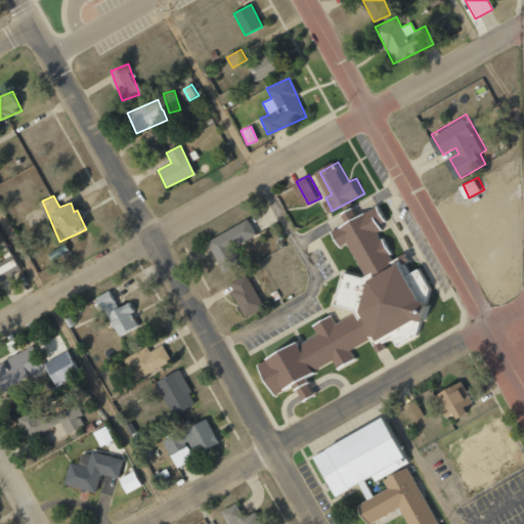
[(334,228),(343,244),(350,239),(369,274),(363,308),(339,320),(335,312),(316,321),(321,332),(304,341),(302,336),(268,353),(271,357),(263,361),(278,391),(297,382),(306,401),(320,393),(311,375),(318,372),(315,367),(338,356),(341,363),(357,355),(353,347),(416,315),(423,316),(426,294),(421,293),(402,260),(399,262),(383,232),(387,229),(377,211),(373,214),(369,208),(334,228)]
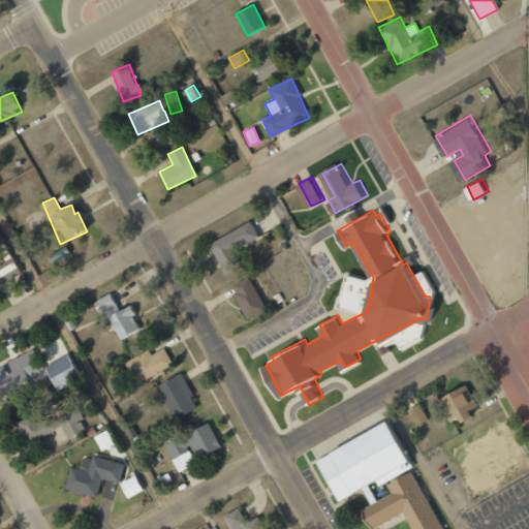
[(213,240),(230,274),(249,265),(243,252),(252,247),(249,241),(263,234),(255,218),(213,240)]
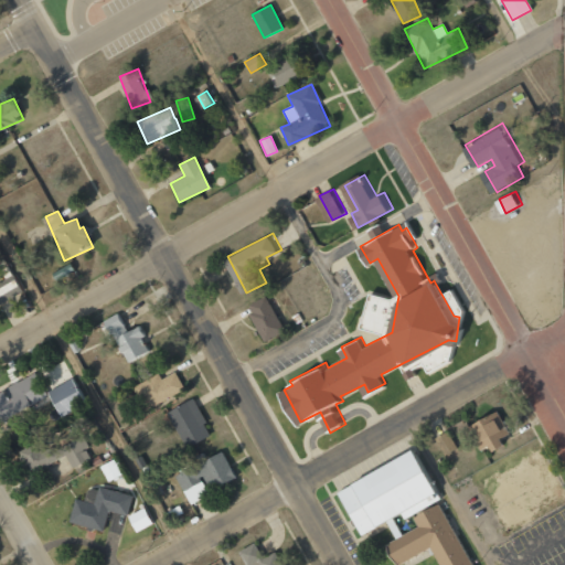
[(0,304),(22,291),(16,279),(0,288),(0,304)]
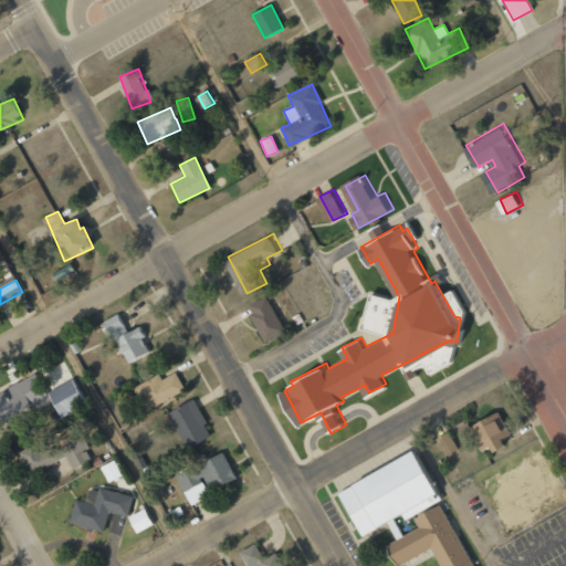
[(253,300),(258,307),(253,311),(269,342),(292,329),(271,291),(253,300)]
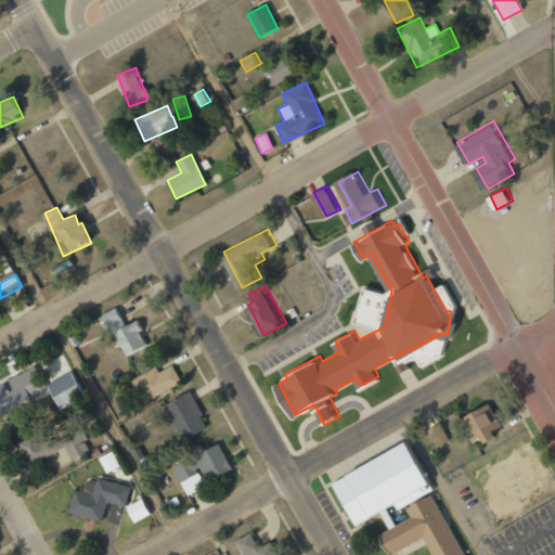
[(146,346),(140,331),(142,330),(137,320),(125,325),(116,308),(102,314),(124,357),(146,346)]
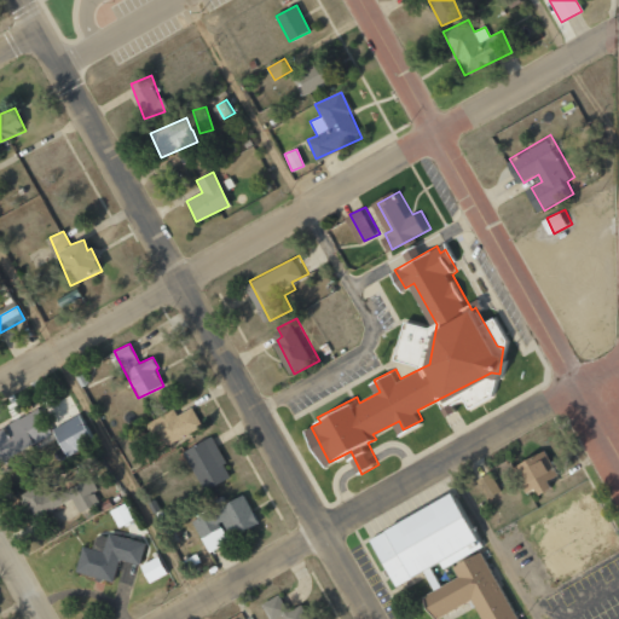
[(177,415),(174,409),(145,424),(158,450),(200,429),(189,409),(177,415)]
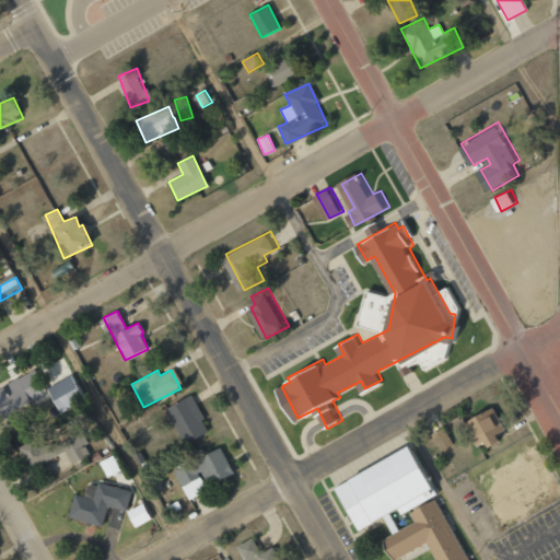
[(0,416),(47,397),(37,372),(0,386),(0,416)]
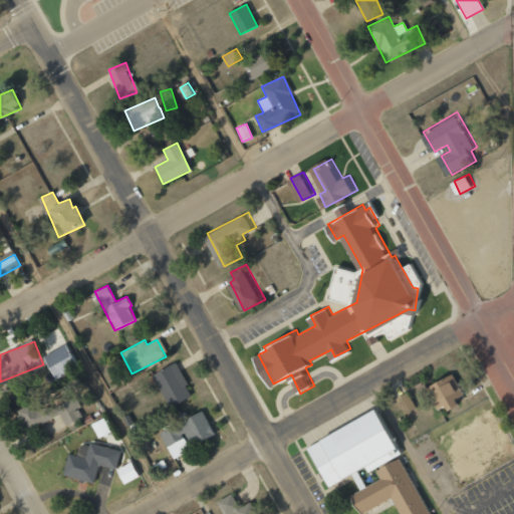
[(54,378),(77,369),(67,345),(44,355),(54,378)]
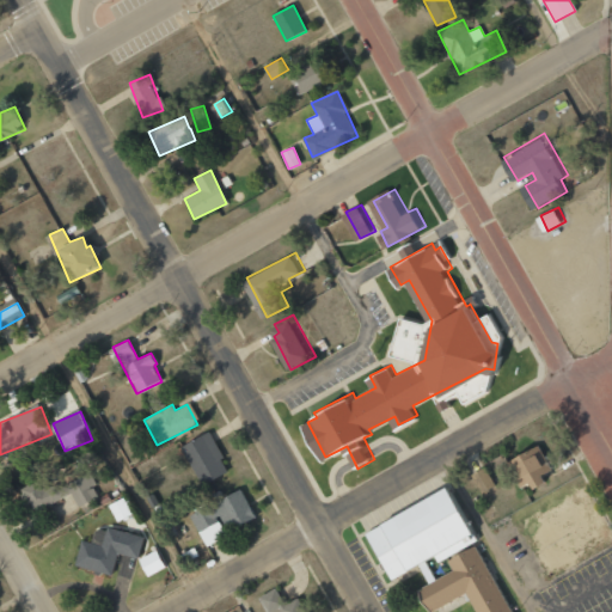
[(181,447),(201,487),(230,471),(208,432),(181,447)]
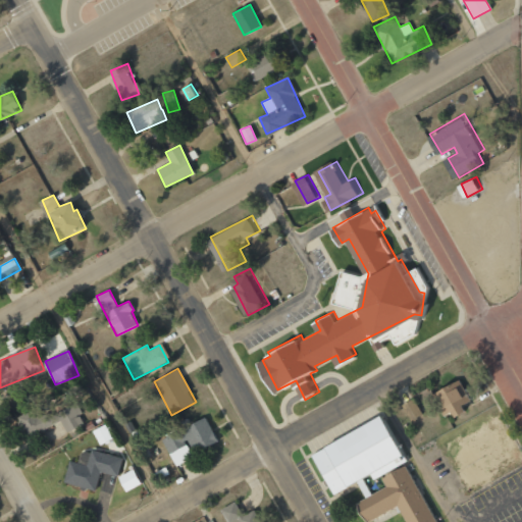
[(403,402),(414,423),(428,416),(424,409),(438,401),(445,412),(455,407),(459,415),(469,409),(466,403),(475,398),(464,376),(437,390),(435,385),(403,402)]
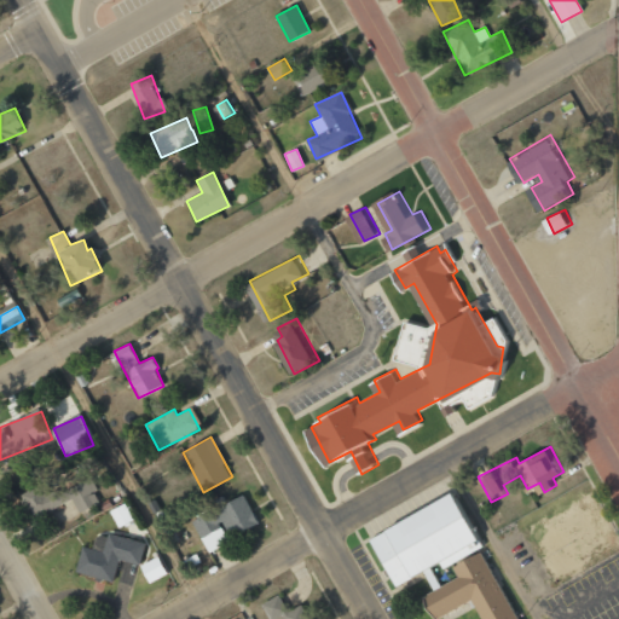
[(23,492),(41,532),(55,526),(47,512),(73,499),(79,512),(100,501),(90,476),(50,496),(44,482),(23,492)]
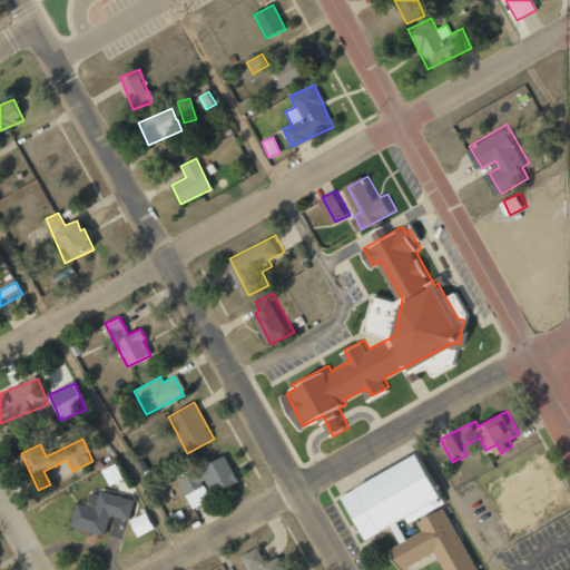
[(344,493),(369,537),(445,494),(421,450),(344,493)]
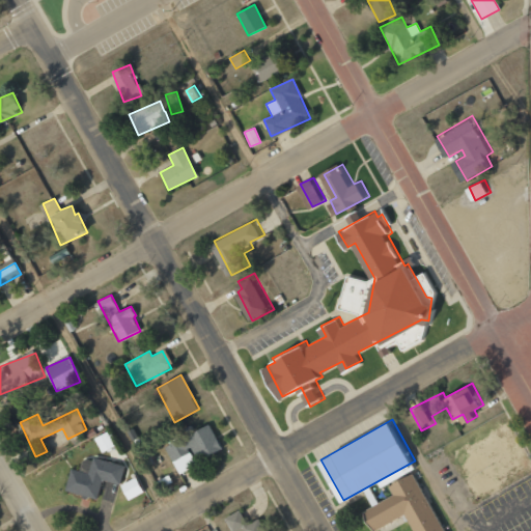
[(164,446),(178,474),(197,465),(196,462),(221,449),(208,424),(164,446)]
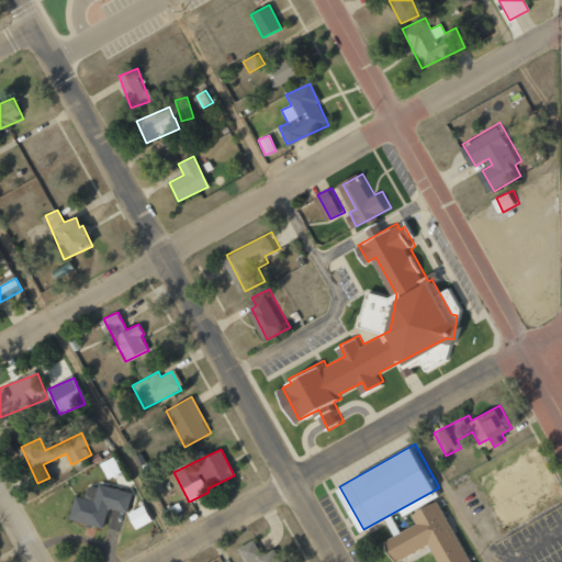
[(68,519),(102,528),(108,508),(126,514),(132,493),(88,482),(83,498),(75,496),(68,519)]
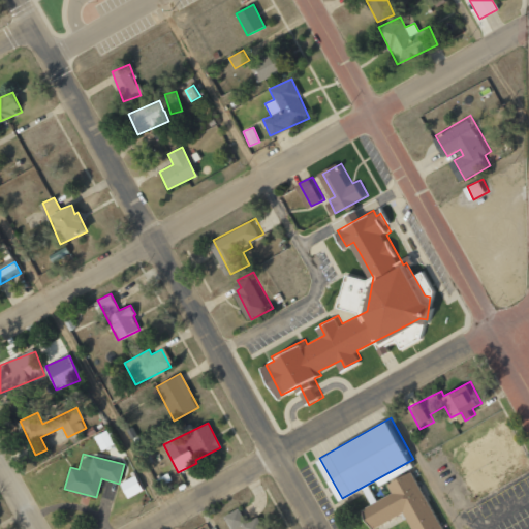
[(389,480),(394,490),(362,506),(373,528),(381,528),(409,516),(415,528),(447,528),(415,466),(389,480)]
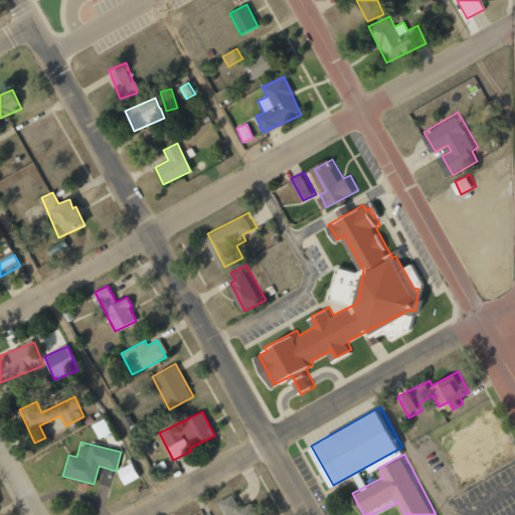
[(125,486),(140,477),(131,463),(116,471),(125,486)]
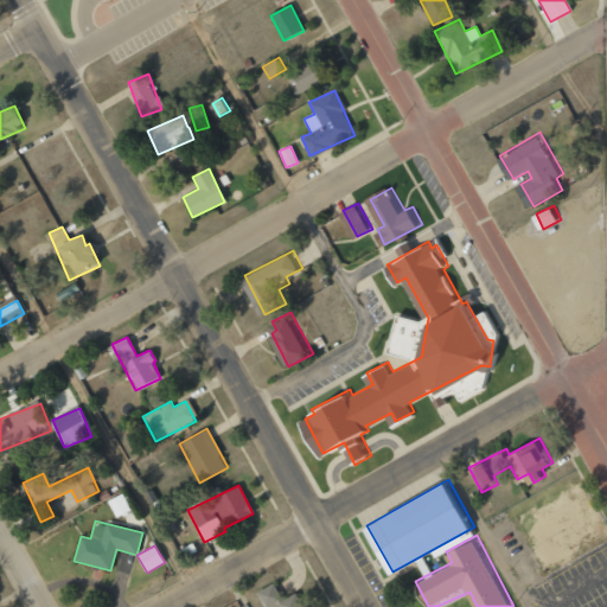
[(306,606),(298,592),(282,600),(274,583),(256,593),(263,606),(306,606)]
